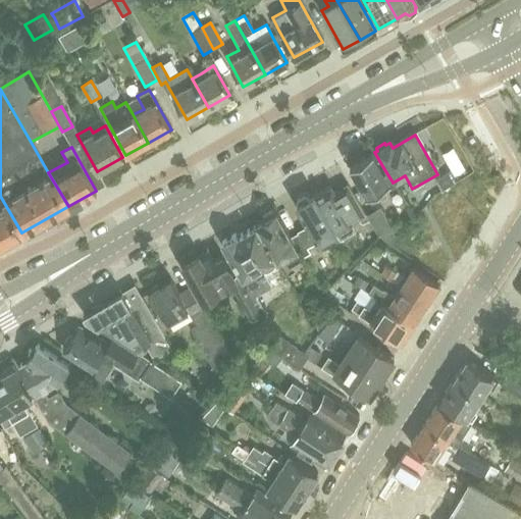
[(379,188),(392,180),(384,169),(381,171),(371,154),(349,167),(365,197),(366,196),(371,203),(384,196),(379,188)]
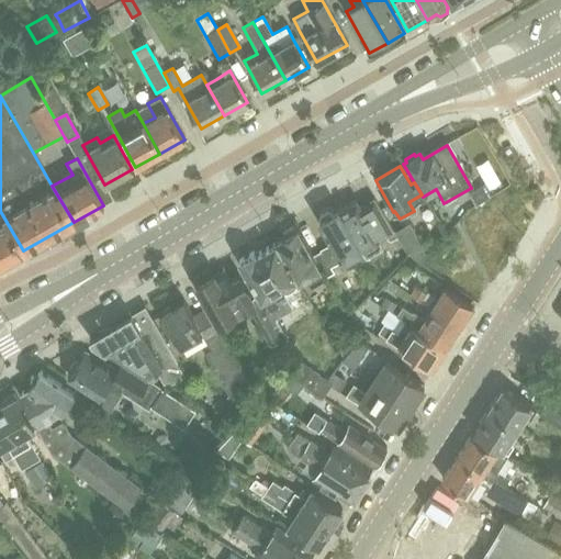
[(468,194),(474,207),(490,198),(483,187),(468,194)]
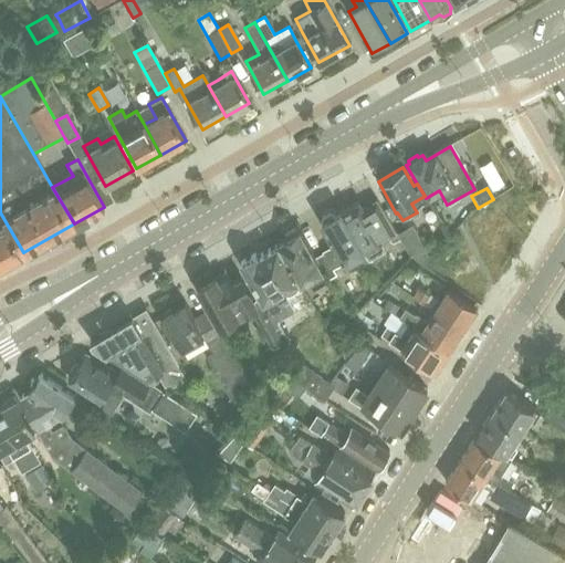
[(334,247),(314,258),(326,281),(335,275),(332,269),(362,251),(367,261),(383,252),(378,243),(385,239),(385,241),(388,239),(390,243),(394,243),(398,240),(395,236),(374,198),(358,207),(357,205),(341,214),(339,211),(335,215),(334,212),(327,211),(322,215),(321,225),(334,247)]
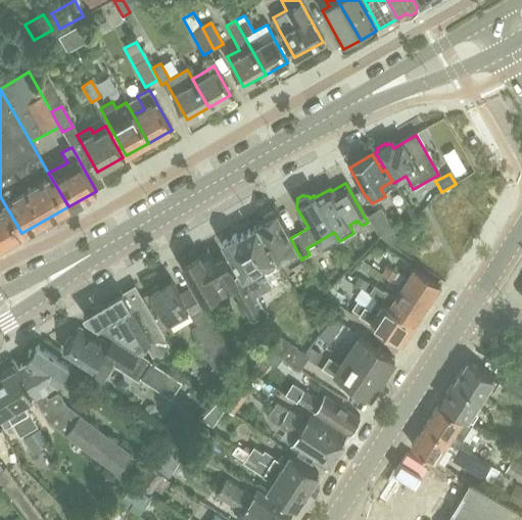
[(437,226),(468,246),(482,224),(466,213),(472,202),(459,194),(437,226)]
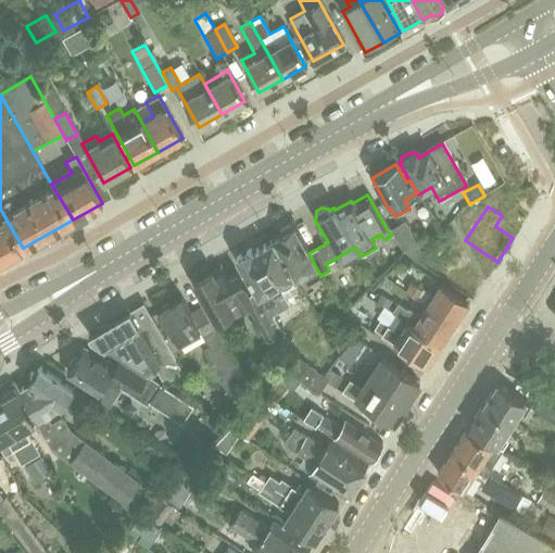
[(0,260),(23,248),(0,209),(0,260)]
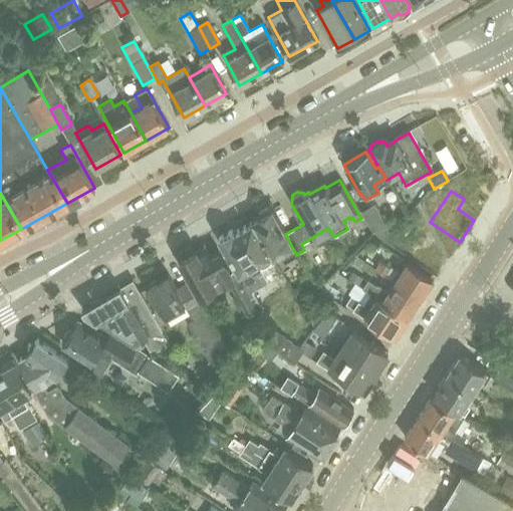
[(373,231),(382,242),(390,234),(372,206),(358,214),(361,218),(363,217),(372,233),(373,231)]
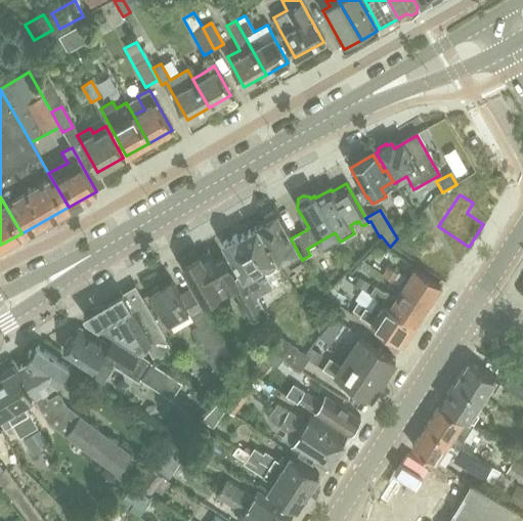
[(302,260),(291,239),(276,214),(273,215),(270,214),(263,218),(263,221),(255,226),(256,227),(255,227),(275,262),(282,258),(288,267),(302,260)]
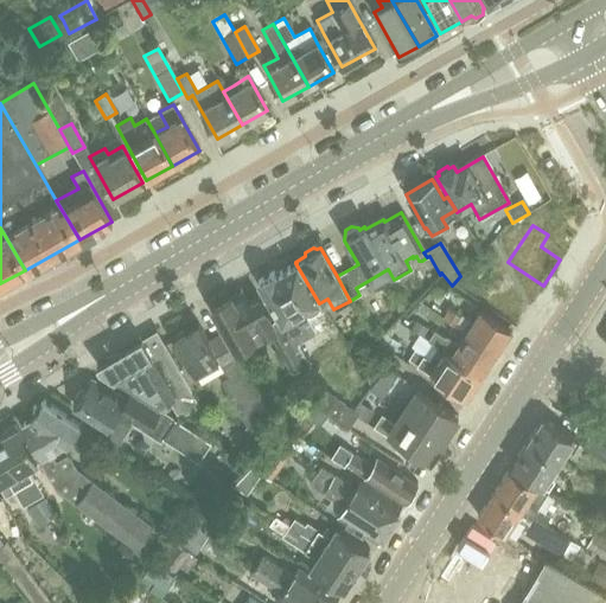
[(543,286),(508,262),(484,300),(499,309),(506,297),(527,310),(543,286)]
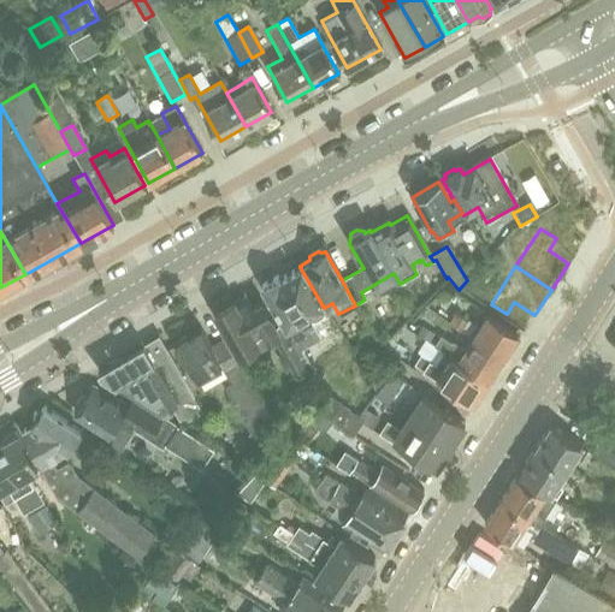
[(324,308),(300,267),(277,280),(276,277),(261,285),(285,327),(295,321),(300,328),(288,336),(285,336),(306,372),(324,402),(327,396),(301,351),(320,340),(324,346),(341,336),(335,325),(317,336),(307,319),(307,318),(313,320),(321,315),(324,308)]
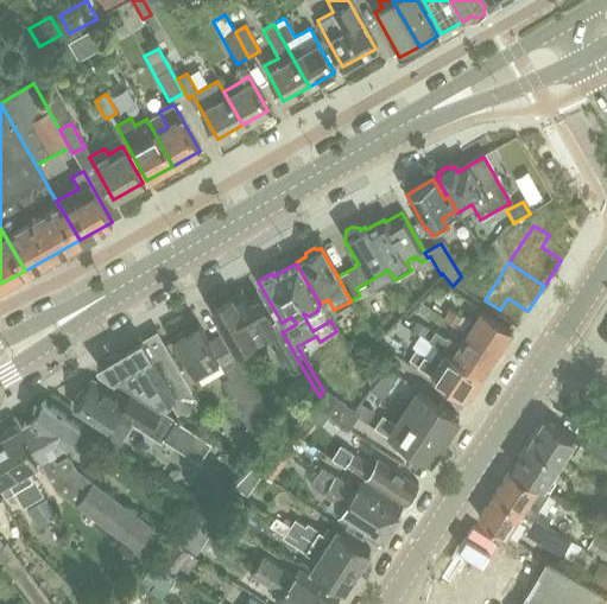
[(302,367),(282,331),(276,322),(271,324),(264,313),(266,312),(258,299),(246,304),(242,297),(232,302),(229,298),(210,309),(234,350),(264,332),(271,345),(273,344),(290,374),(302,367)]
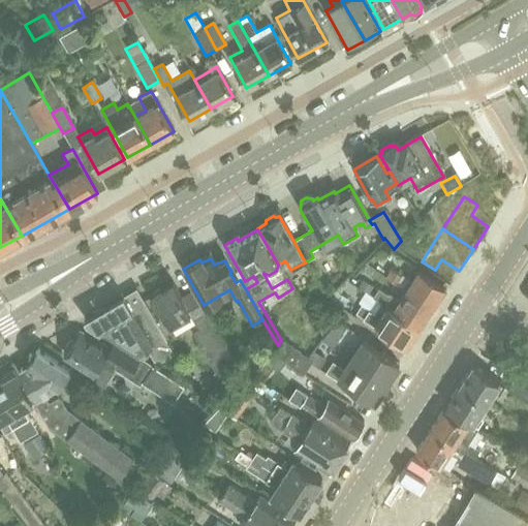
[(436,299),(439,301),(444,292),(441,290),(443,288),(418,272),(411,283),(400,276),(400,277),(391,271),(384,279),(405,291),(431,308),(436,299)]
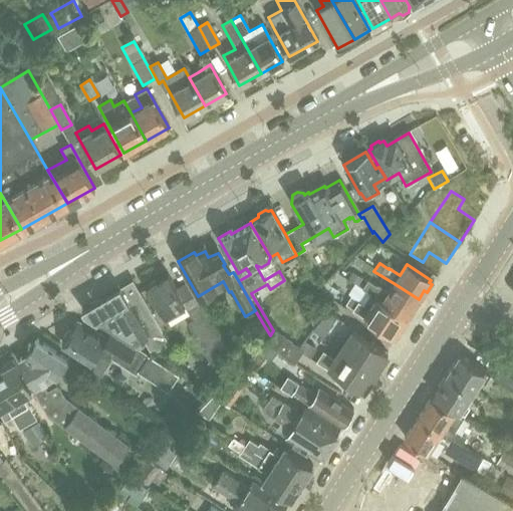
[(231,376),(239,367),(207,313),(205,314),(188,284),(176,289),(168,276),(146,288),(162,318),(184,305),(192,320),(187,324),(216,375),(226,369),(231,376)]
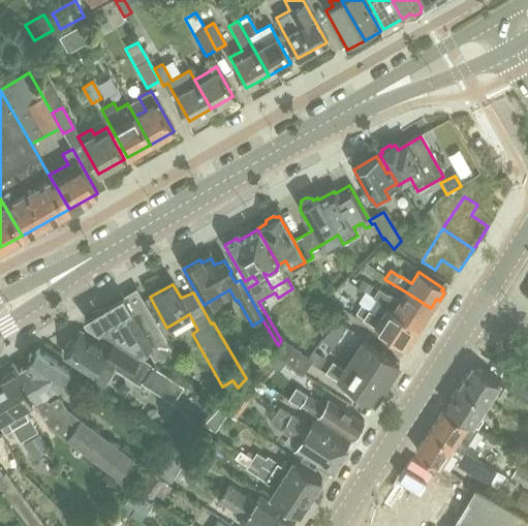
[(331,302),(340,307),(341,308),(351,292),(341,286),(331,302)]
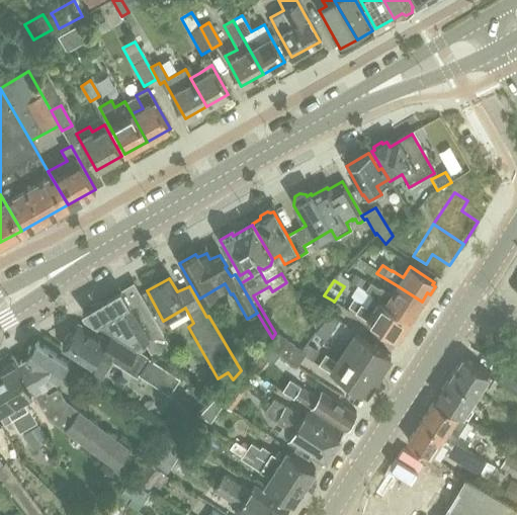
[(421,304),(422,302),(397,285),(391,294),(388,292),(380,288),(378,290),(369,284),(364,291),(367,293),(381,303),(410,321),(415,313),(418,314),(423,306),(421,304)]
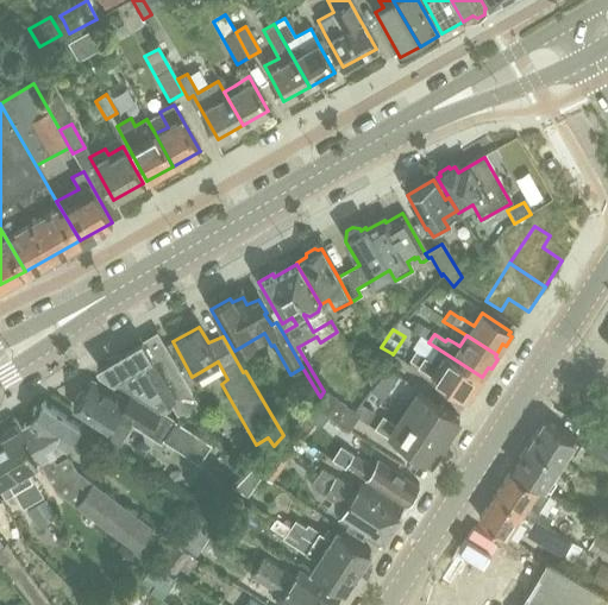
[(171,408),(176,405),(185,420),(200,410),(164,346),(148,355),(140,341),(120,353),(121,355),(101,366),(100,373),(144,402),(157,410),(169,404),(171,408)]
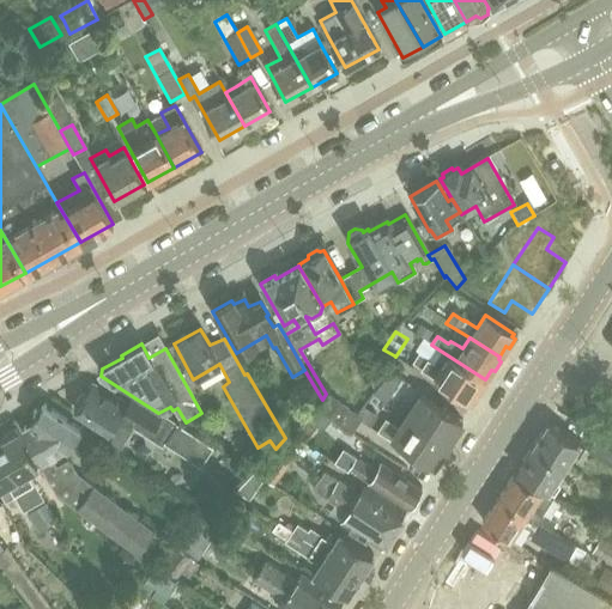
[(488,381),(485,379),(452,358),(442,352),(435,347),(426,360),(417,355),(411,365),(473,403),(488,381)]
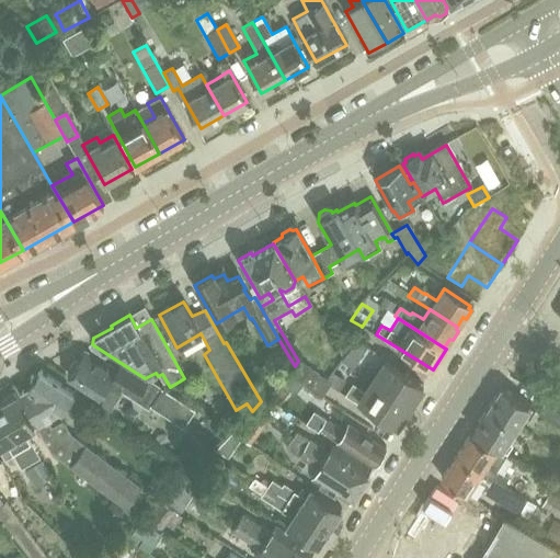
[(327,332),(331,340),(339,355),(349,349),(335,327),(327,332)]
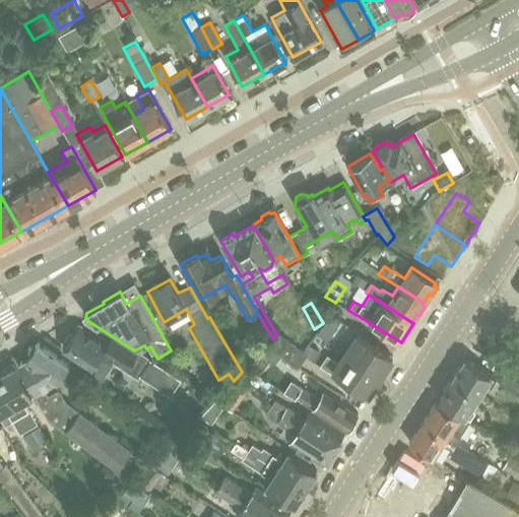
[(334,330),(325,324),(316,335),(327,342),(334,330)]
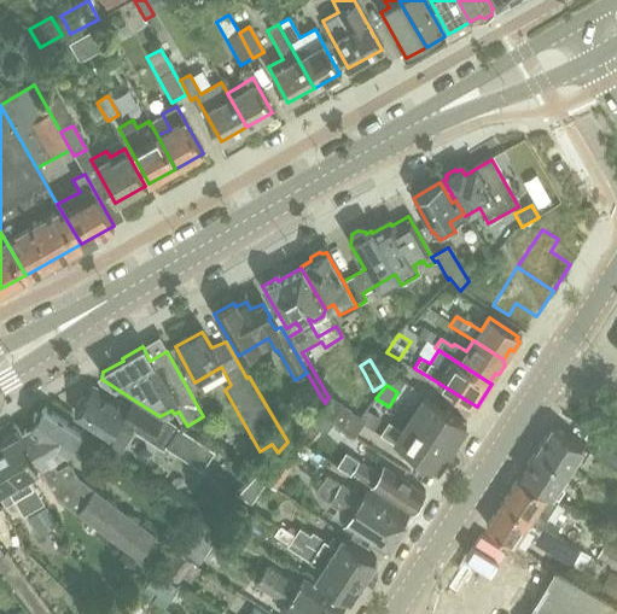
[(175,427),(159,416),(146,408),(140,417),(117,402),(115,404),(91,390),(85,399),(79,403),(76,408),(75,416),(110,438),(104,448),(117,456),(133,432),(149,442),(153,433),(167,442),(175,427)]
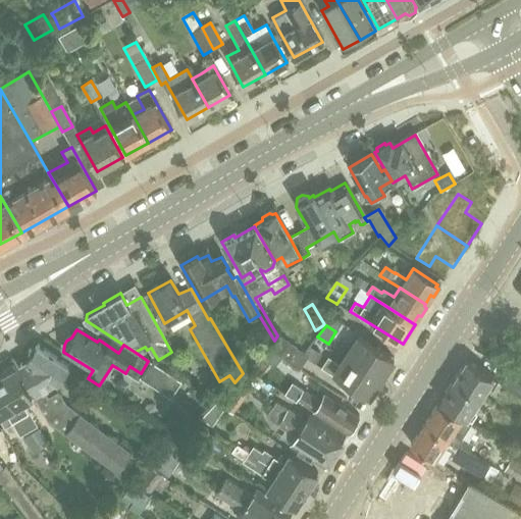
[(277,356),(298,369),(307,355),(288,343),(289,342),(277,335),(274,341),(268,351),(277,356)]
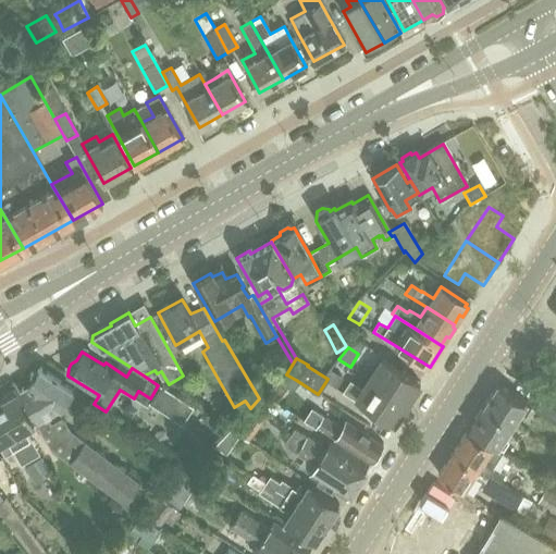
[(368,379),(406,405),(419,385),(382,359),(368,379)]
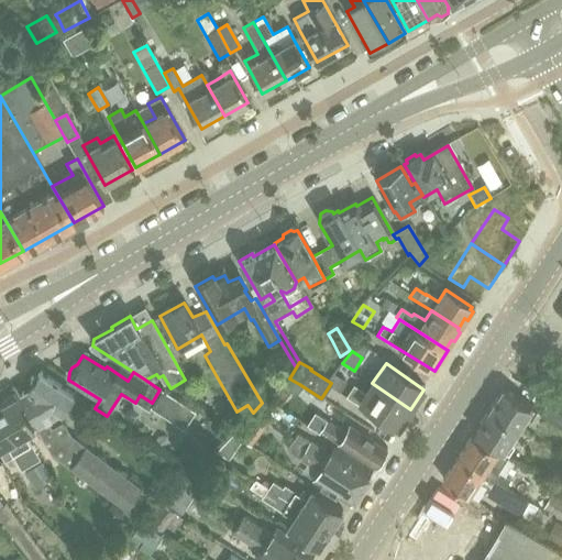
[(51,454),(125,509),(140,489),(70,438),(64,425),(51,430),(46,421),(62,413),(73,395),(39,374),(31,380),(30,392),(22,395),(39,425),(35,427),(51,454)]
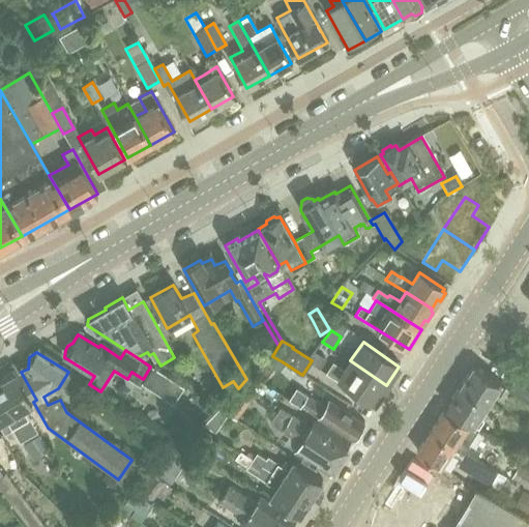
[(340,381),(373,404),(386,385),(350,360),(344,371),(332,363),(324,374),(338,383),(340,381)]
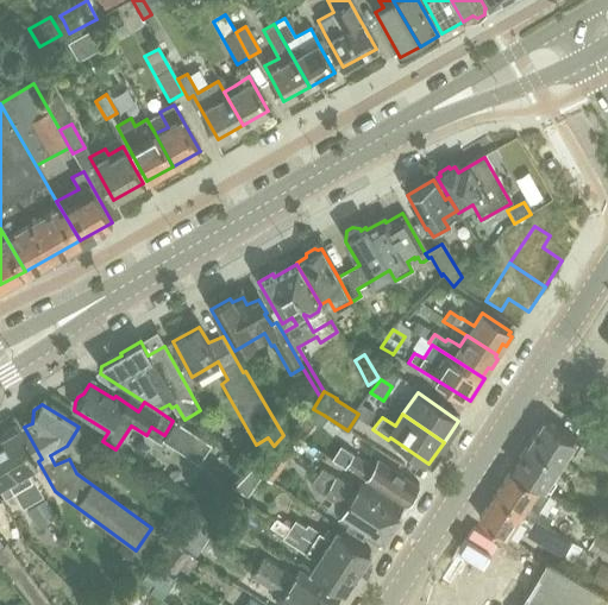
[(580,445),(544,422),(528,445),(559,466),(568,452),(572,455),(580,445)]
